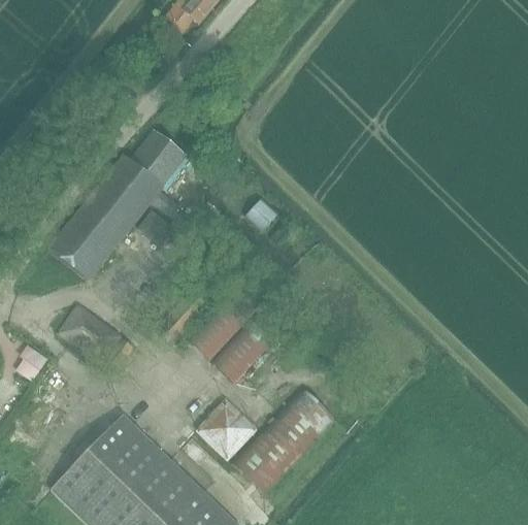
[(183,32),(193,20),(199,25),(220,0),(179,0),(179,1),(165,18),(183,32)]
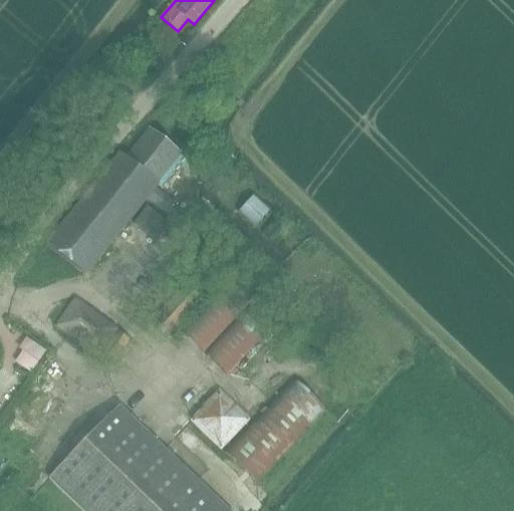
[(114,62),(122,69),(133,57),(124,50),(114,62)]
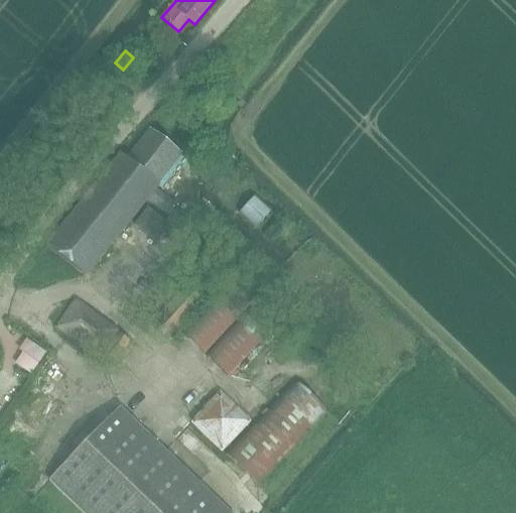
[(47,244),(47,245),(86,274),(147,197),(167,213),(168,212),(181,223),(187,216),(173,205),(175,203),(155,187),(181,154),(149,128),(126,156),(121,152),(47,244)]
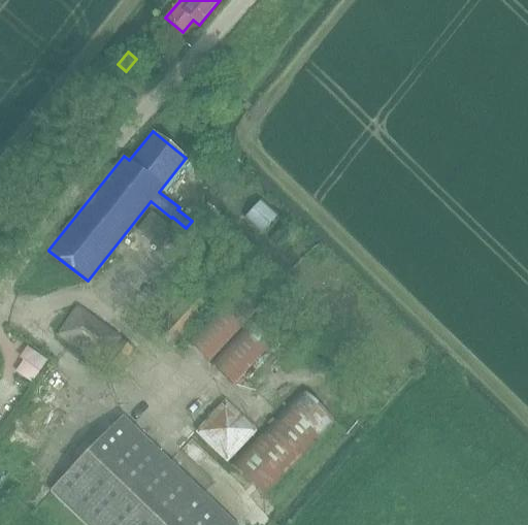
[(262,231),(276,216),(261,201),(245,217),(262,231)]
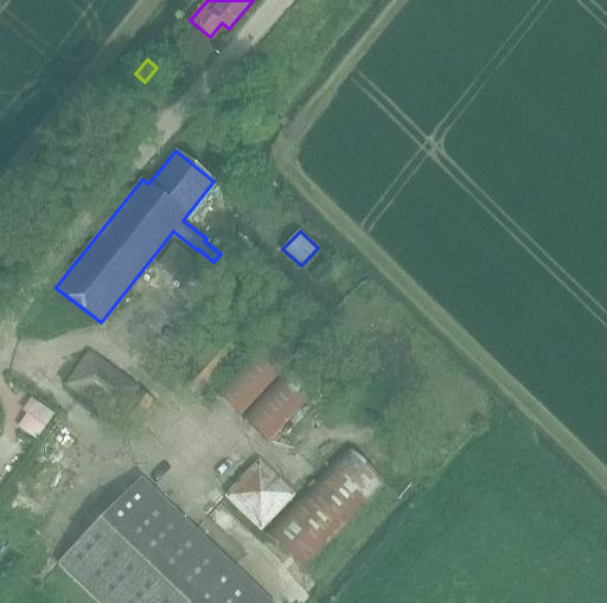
[(184,282),(200,262),(173,241),(158,262),(184,282)]
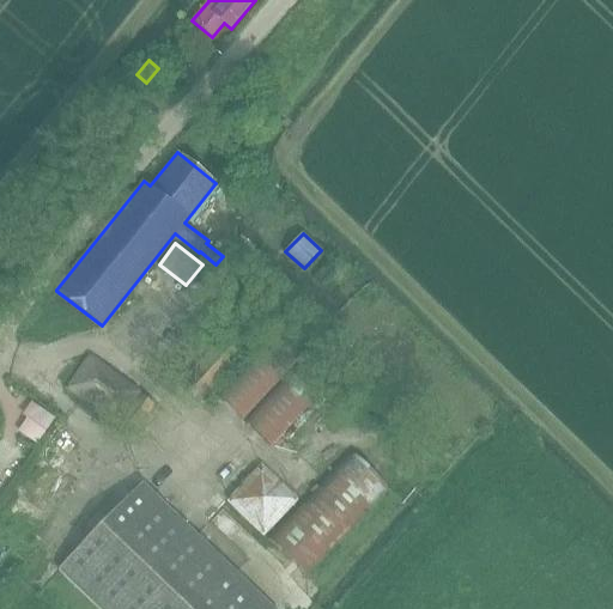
[(311,275),(319,282),(335,265),(327,257),(311,275)]
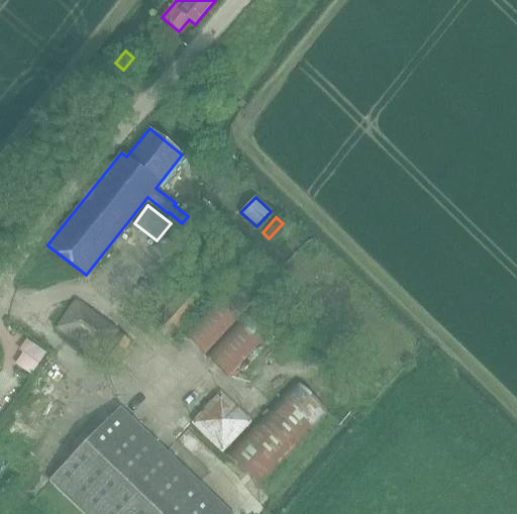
[(227,373),(276,320),(230,278),(182,329),(227,373)]
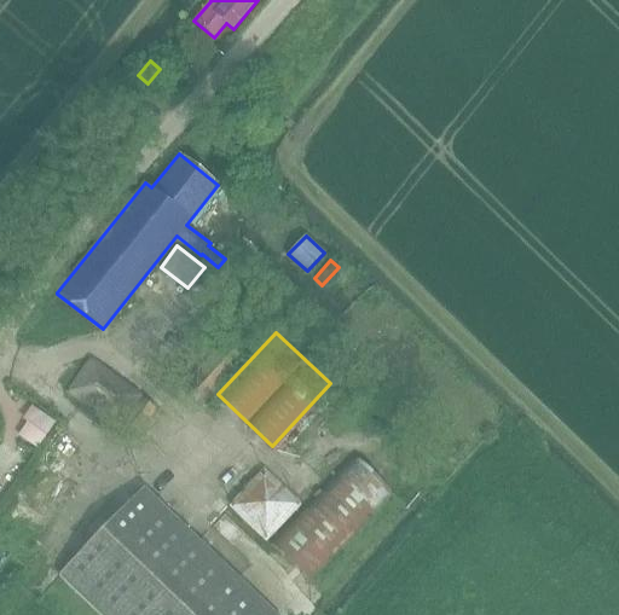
[(243,359),(224,341),(183,387),(202,405),(243,359)]
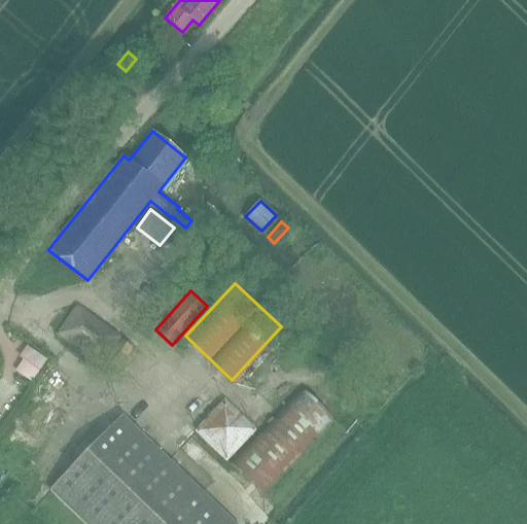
[(97,362),(118,334),(79,304),(58,333),(97,362)]
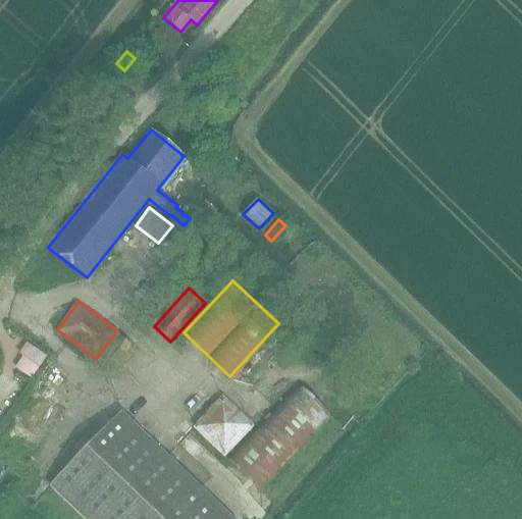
[(103,355),(117,365),(133,344),(118,333),(103,355)]
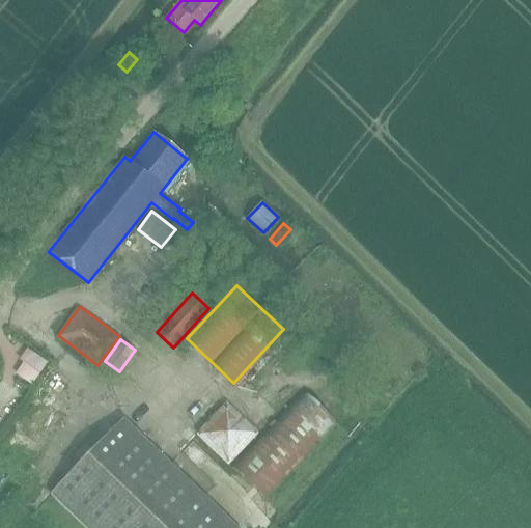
[(31,383),(47,360),(26,346),(19,358),(23,361),(16,372),(31,383)]
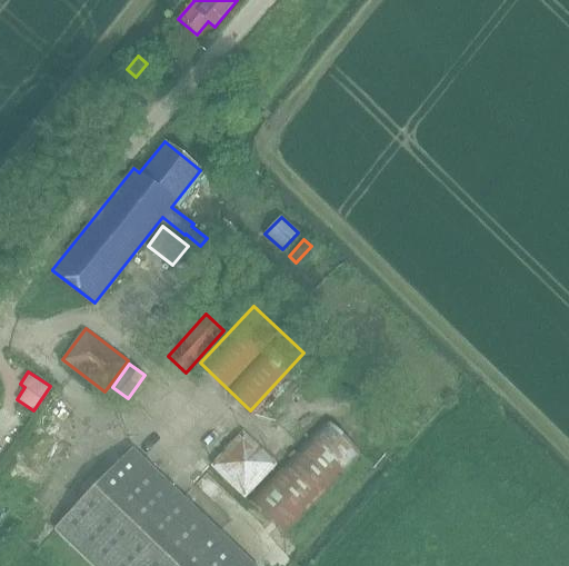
[(281,532),(360,450),(327,418),(248,499),(281,532)]
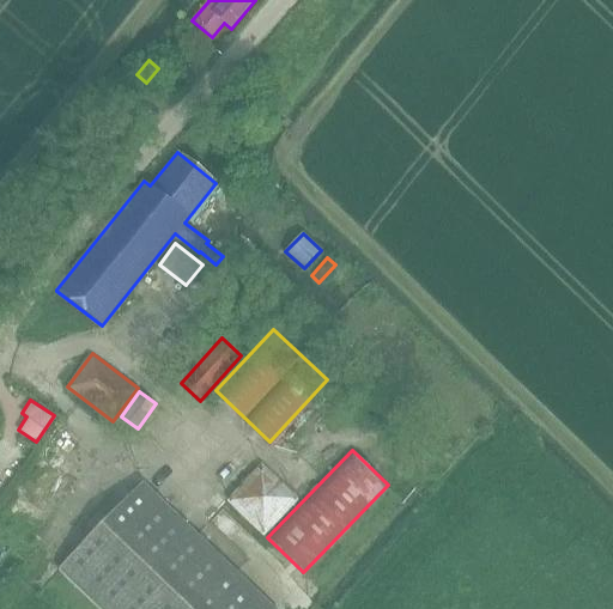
[(262,463),(226,499),(262,535),(298,499),(262,463)]
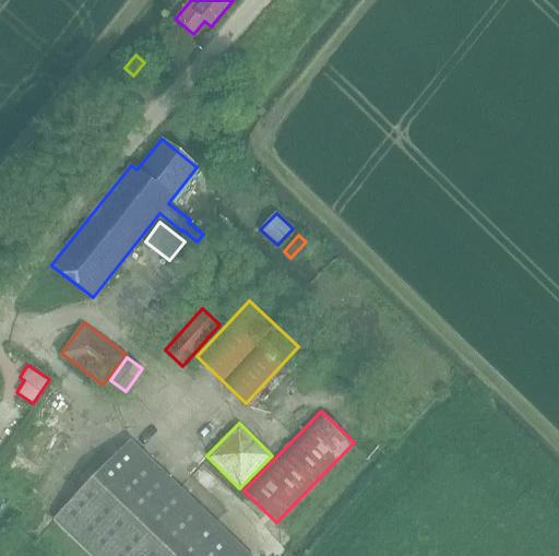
[(92,555),(250,555),(130,440),(54,519),(92,555)]
